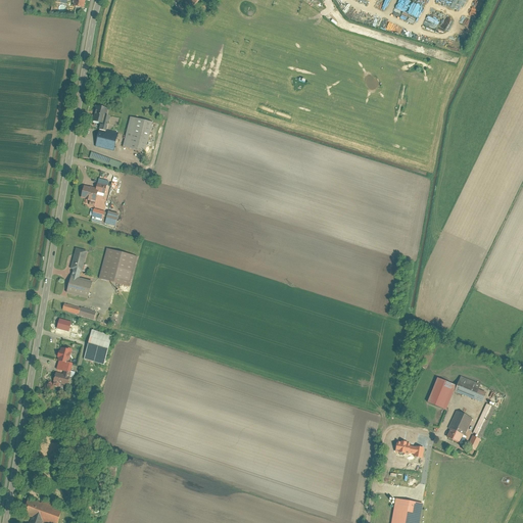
[(86,0),(75,0),(74,7),(85,9),(86,0)]
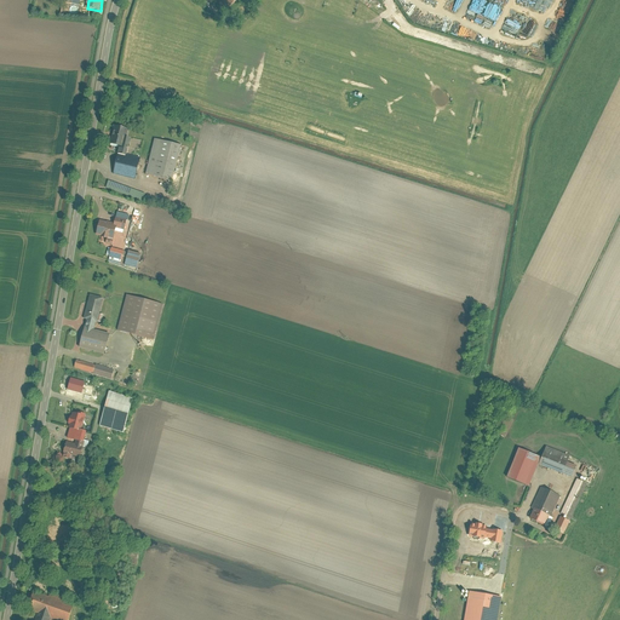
[(124,128),(113,126),(108,144),(119,147),(116,153),(124,155),(127,139),(122,137),(124,128)]
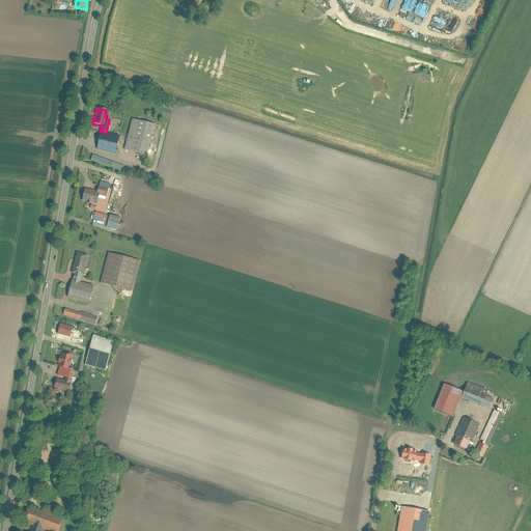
[(154,124),(131,119),(123,149),(146,155),(154,124)]
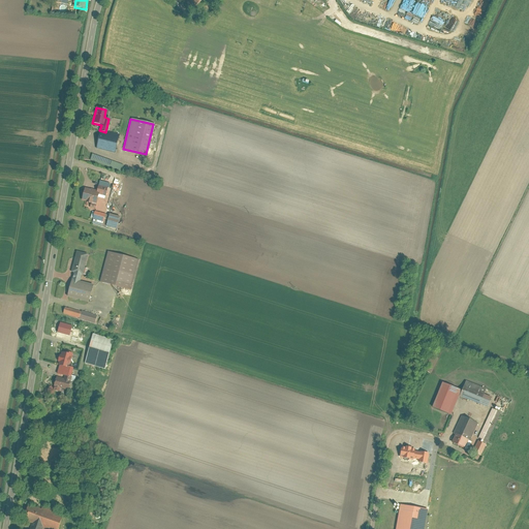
[(114,152),(118,134),(105,132),(99,130),(95,148),(114,152)]
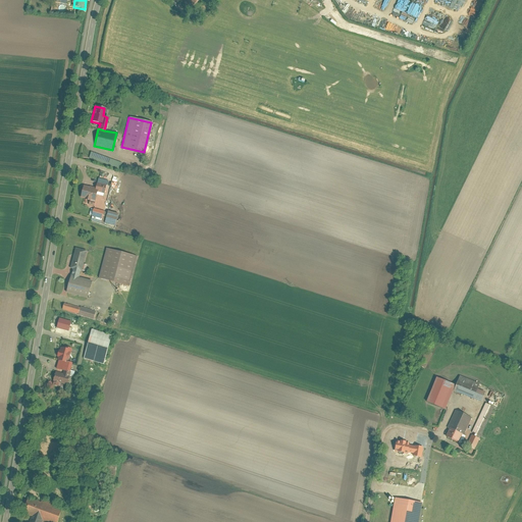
[(93,152),(91,158),(121,169),(123,163),(93,152)]
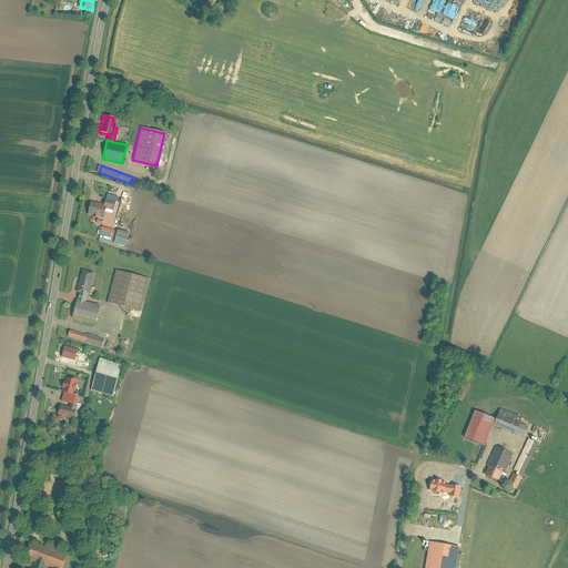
[(103,204),(91,201),(88,214),(91,215),(91,216),(98,219),(99,217),(102,219),(105,208),(112,210),(114,201),(104,199),(103,204)]
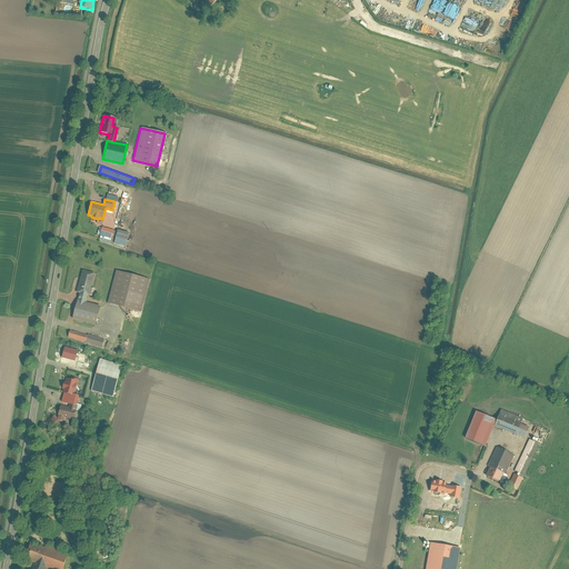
[(109,228),(98,225),(95,233),(107,237),(109,228)]
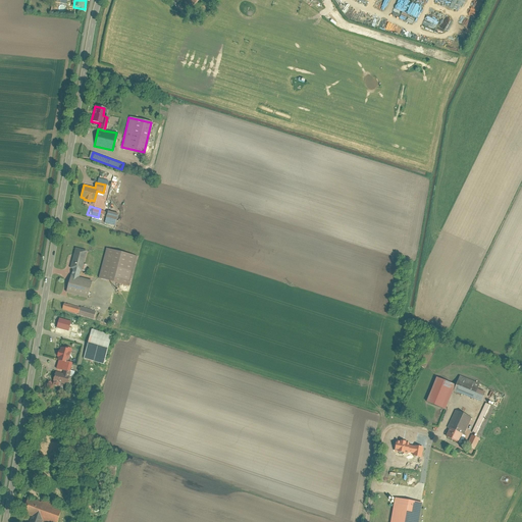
[(135,256),(104,248),(96,278),(127,286),(135,256)]
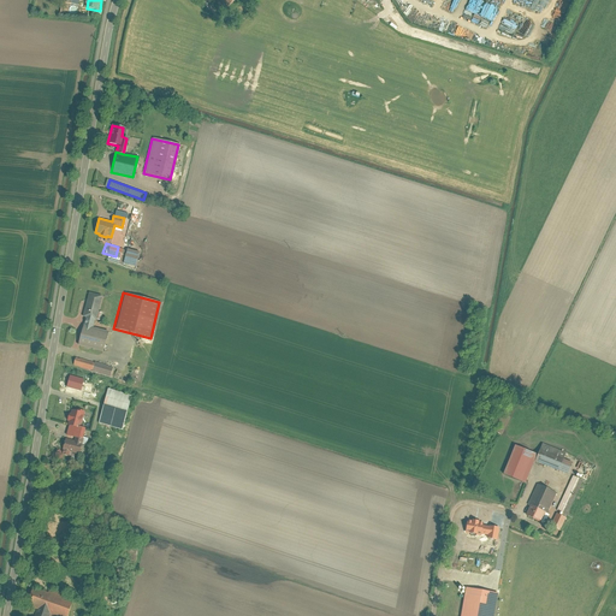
[(96,321),(102,297),(89,294),(83,318),(96,321)]
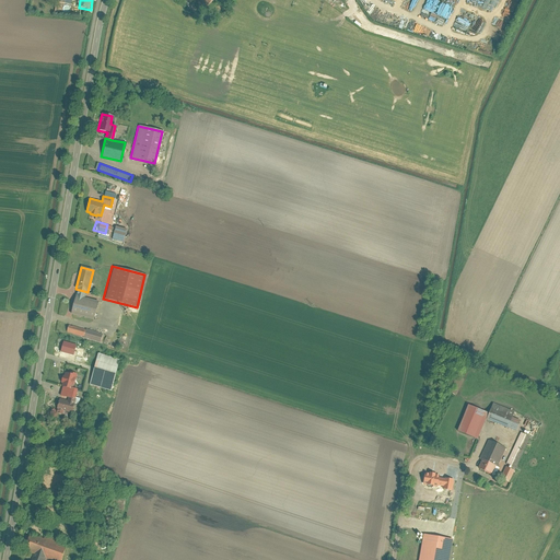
[(96,301),(74,295),(69,313),(92,319),(96,301)]
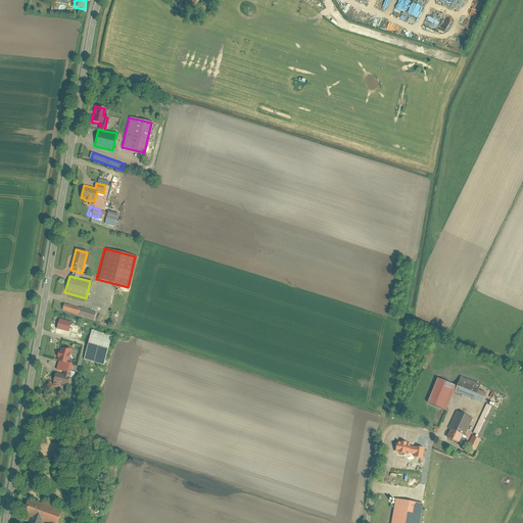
[(62,312),(96,320),(98,312),(65,303),(62,312)]
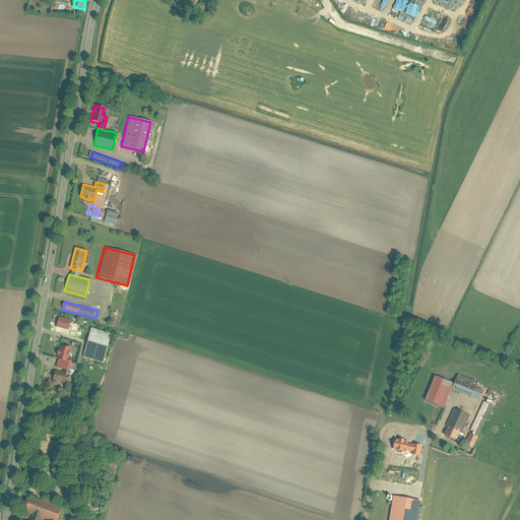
[(62,318),(59,326),(70,329),(72,321),(62,318)]
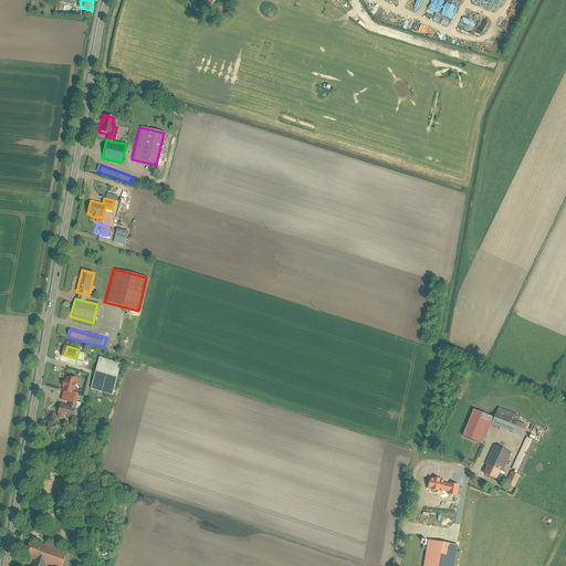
[(122,364),(100,358),(91,389),(113,396),(122,364)]
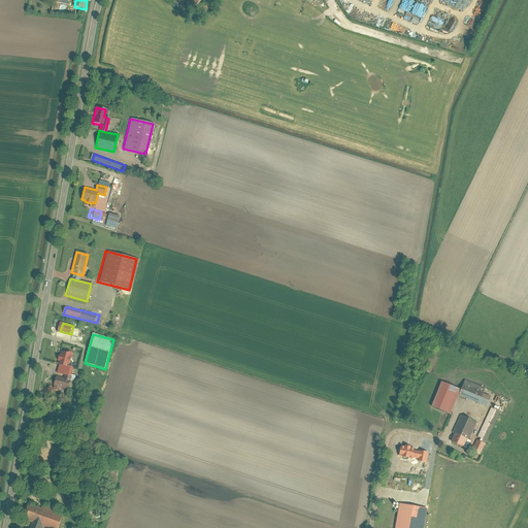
[(72,355),(63,352),(57,372),(70,376),(73,368),(69,367),(72,355)]
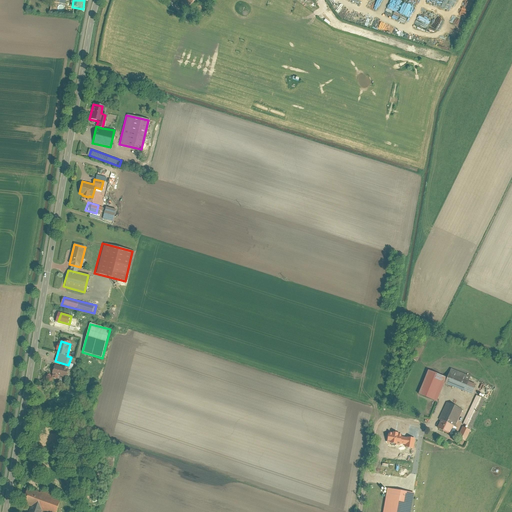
[(68,369),(56,366),(52,378),(57,380),(58,377),(65,379),(68,369)]
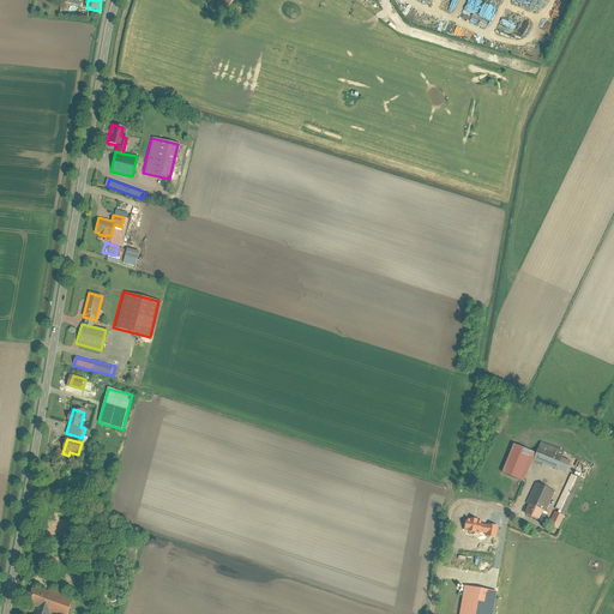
[(540,441),(536,452),(533,459),(566,473),(571,462),(561,458),(565,451),(540,441)]
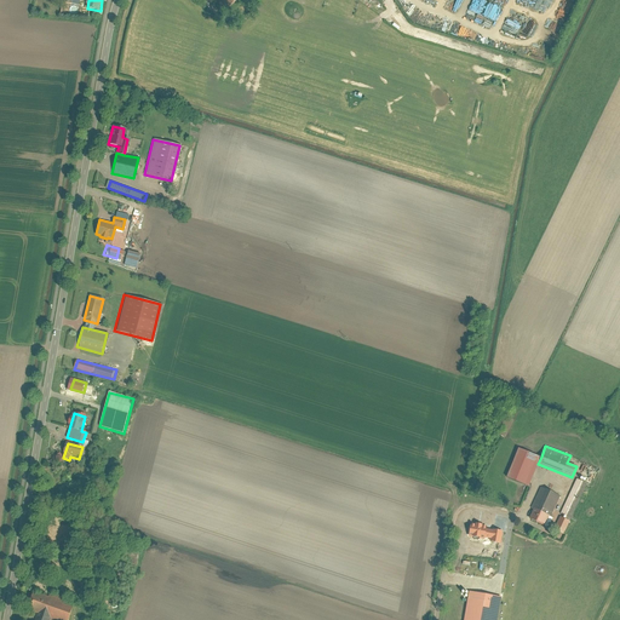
[(541,457),(518,448),(506,477),(529,487),(538,464),(541,457)]
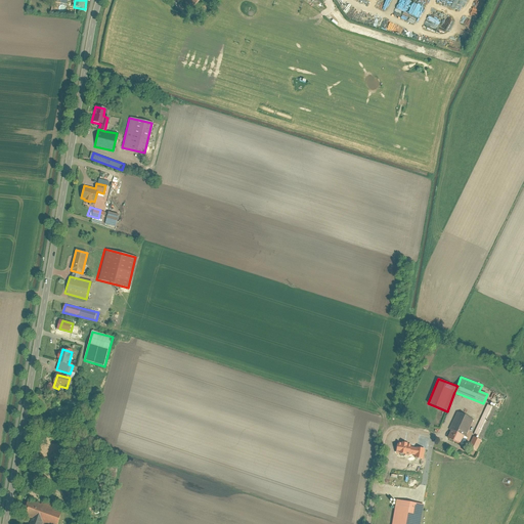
[(496,409),(487,404),(474,434),(482,439),(496,409)]
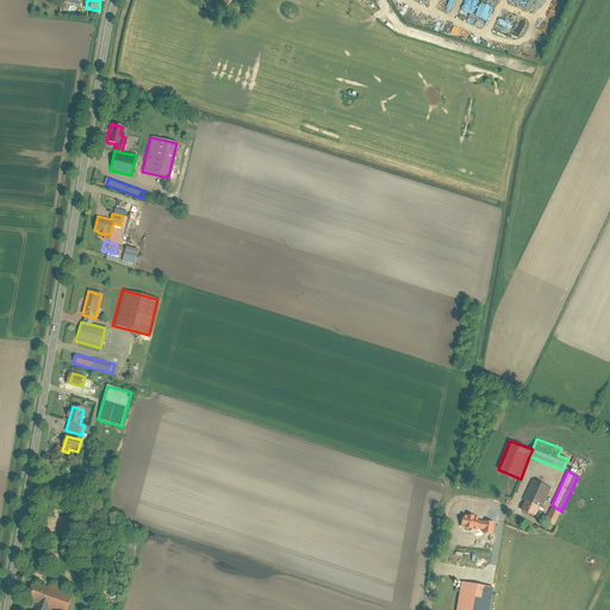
[(552,489),(531,479),(522,500),(524,502),(520,511),(536,518),(542,504),(543,505),(552,489)]
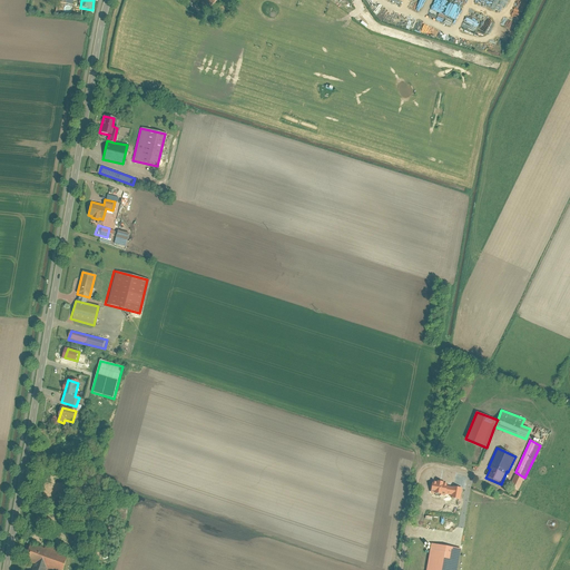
[(523,479),(514,475),(509,488),(518,491),(523,479)]
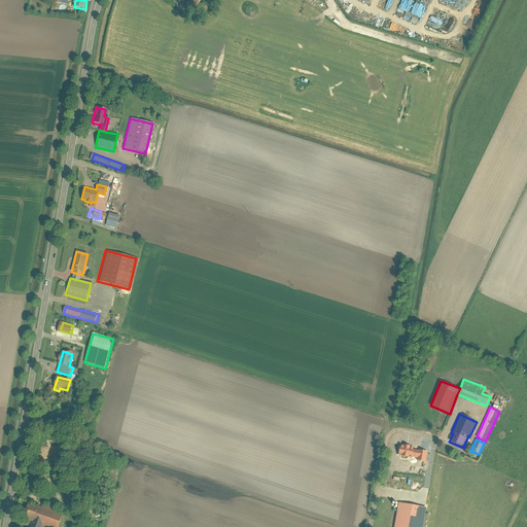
[(58,526),(63,515),(29,503),(24,520),(32,523),(30,526),(42,526),(43,526),(45,526),(58,526)]
